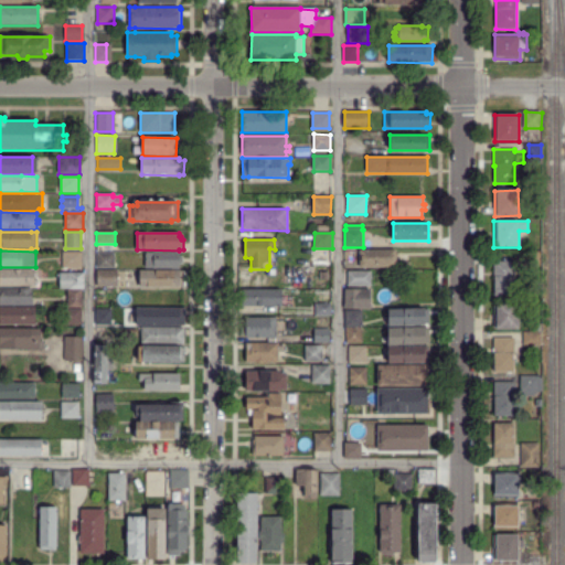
[(396,268),(360,268),(360,251),(396,251),(396,268)]
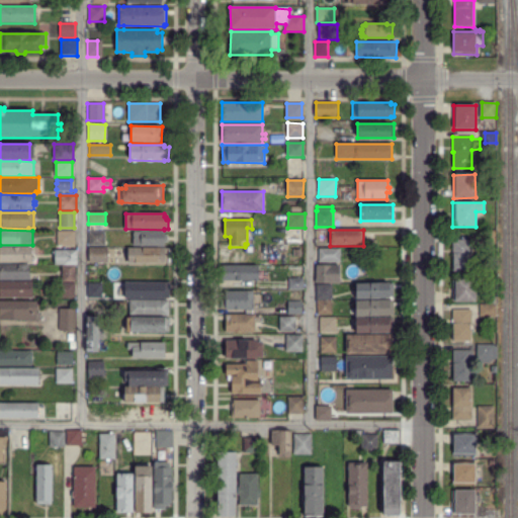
[(75,246),(58,246),(58,231),(75,231),(75,246)]
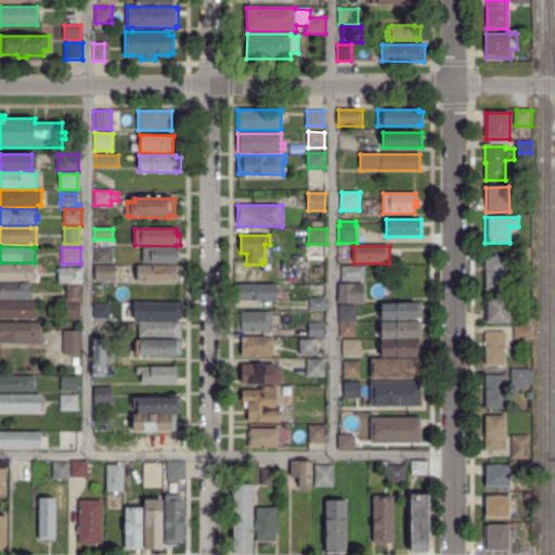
[(531,261),(515,261),(515,247),(530,247),(531,261)]
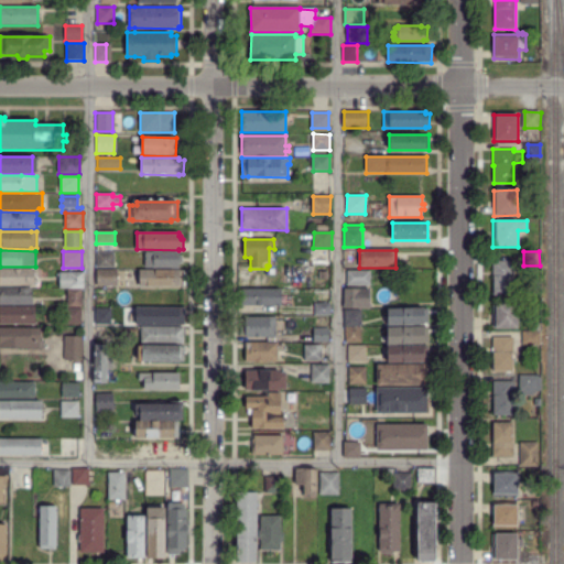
[(115,267),(97,267),(97,252),(115,252),(115,267)]
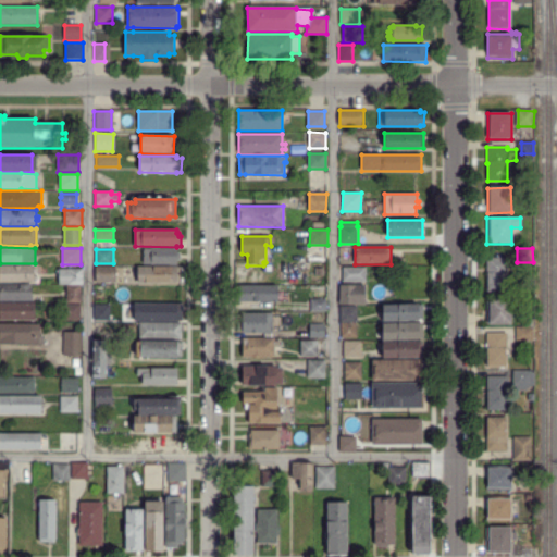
[(176,265),(145,265),(145,259),(141,259),(141,250),(144,250),(144,249),(177,249),(177,254),(181,254),(181,261),(176,261),(176,265)]
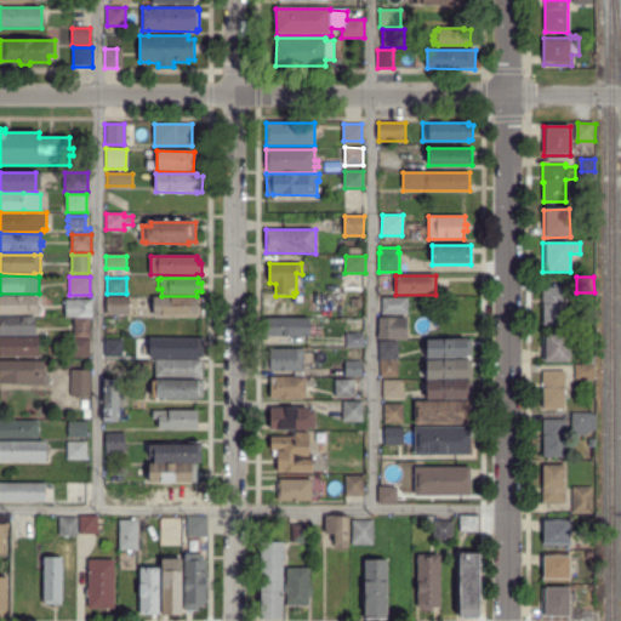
[(543,325),(543,288),(565,288),(567,325),(543,325)]
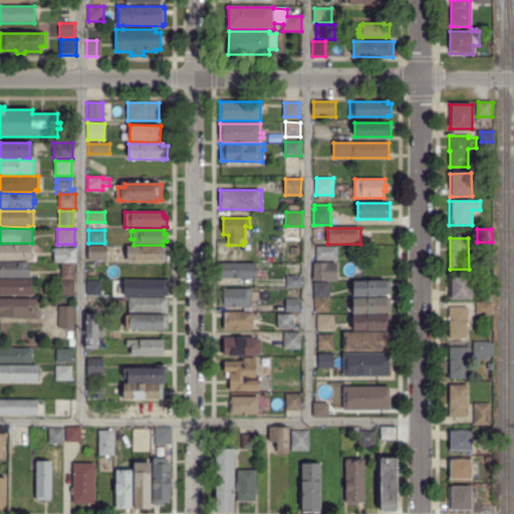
[(31,261),(0,260),(0,245),(31,245),(31,261)]
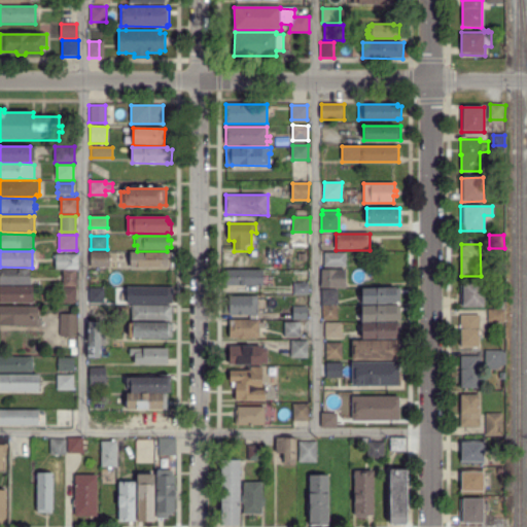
[(110,268),(91,268),(91,252),(110,252),(110,268)]
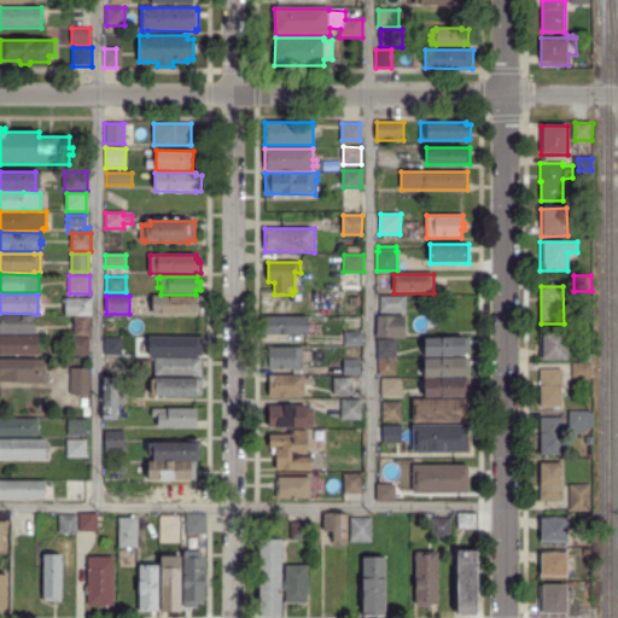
[(200,315),(152,315),(152,296),(198,296),(198,297),(202,297),(202,298),(204,298),(204,314),(200,314),(200,315)]
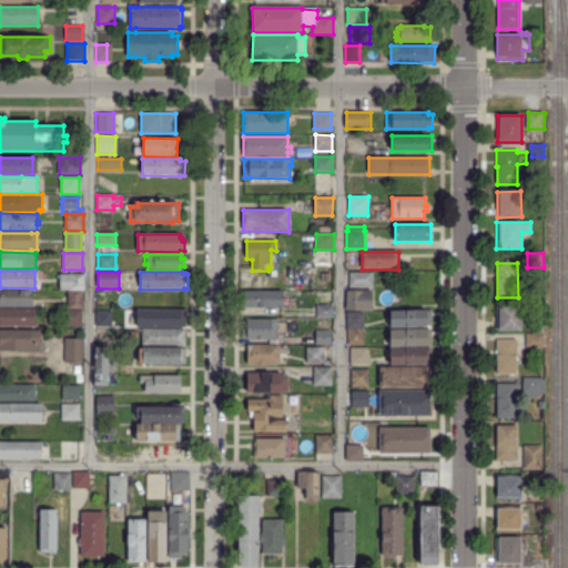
[(350,288),(350,273),(373,273),(373,288),(350,288)]
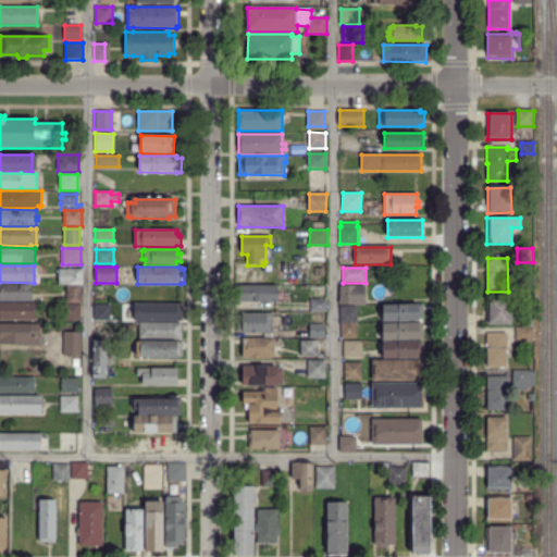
[(83,285),(59,284),(59,269),(83,270),(83,285)]
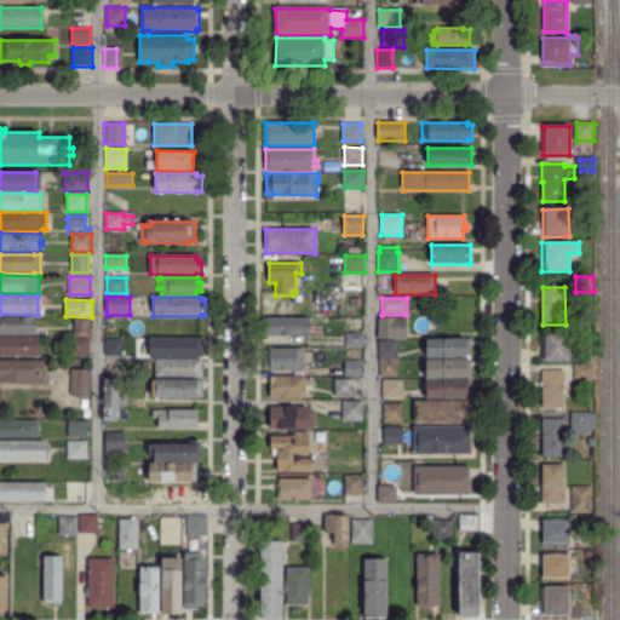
[(35,336),(0,334),(0,316),(35,317),(35,336)]
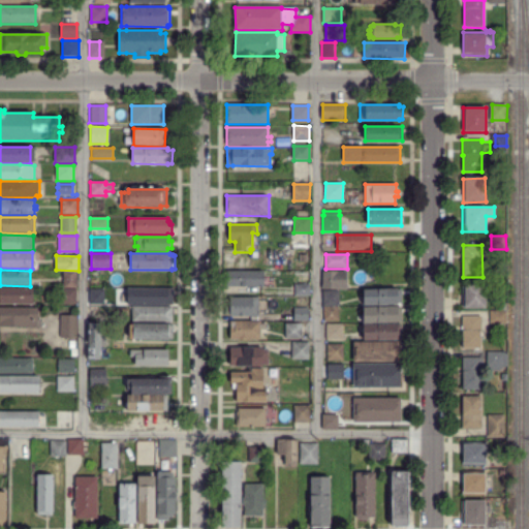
[(227,287),(227,286),(223,286),(223,273),(227,273),(227,271),(263,271),(263,287),(227,287)]
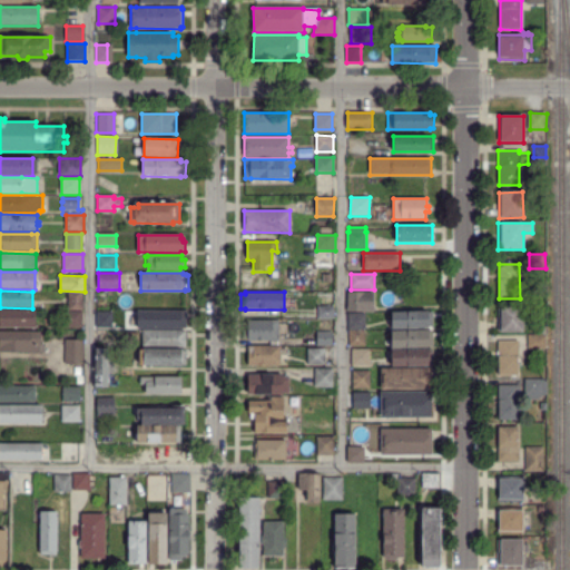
[(349,312),(347,292),(373,292),(373,311),(349,312)]
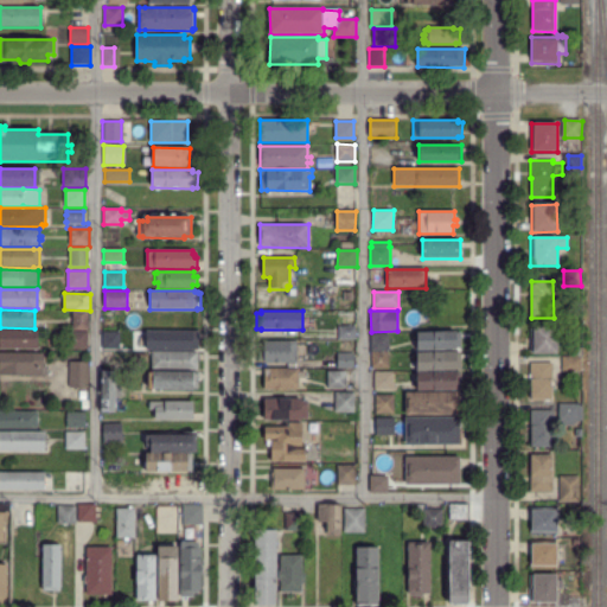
[(89,331),(74,331),(74,312),(89,312),(89,331)]
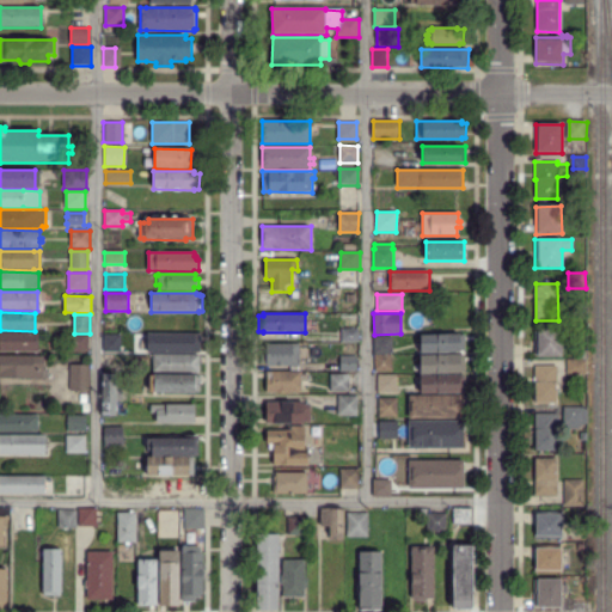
[(342,342),(342,330),(360,329),(360,342),(342,342)]
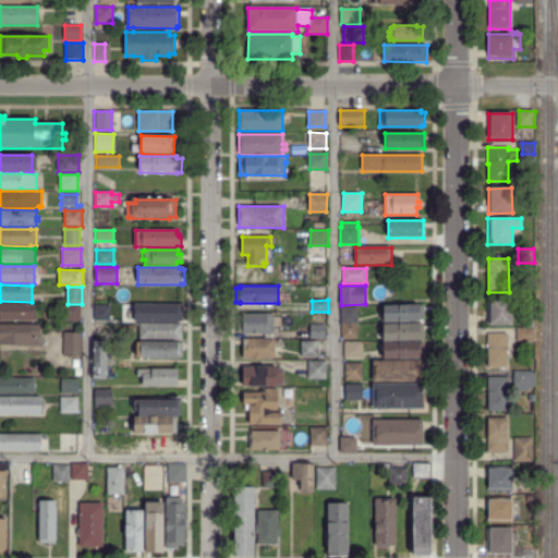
[(489,325),(488,300),(512,300),(512,325),(489,325)]
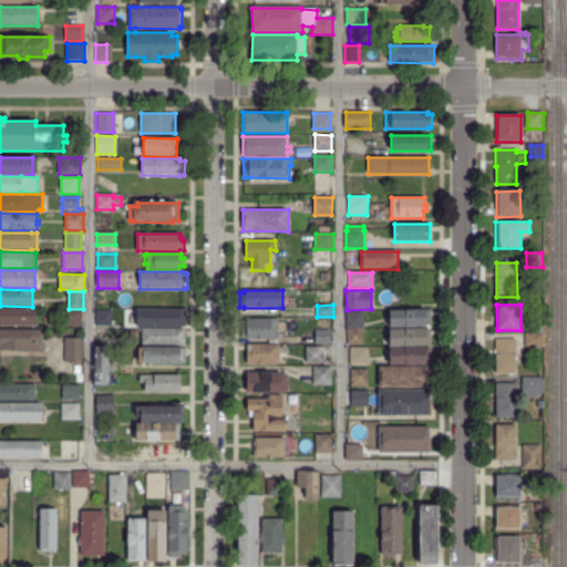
[(113,326),(94,326),(94,307),(113,307),(113,326)]
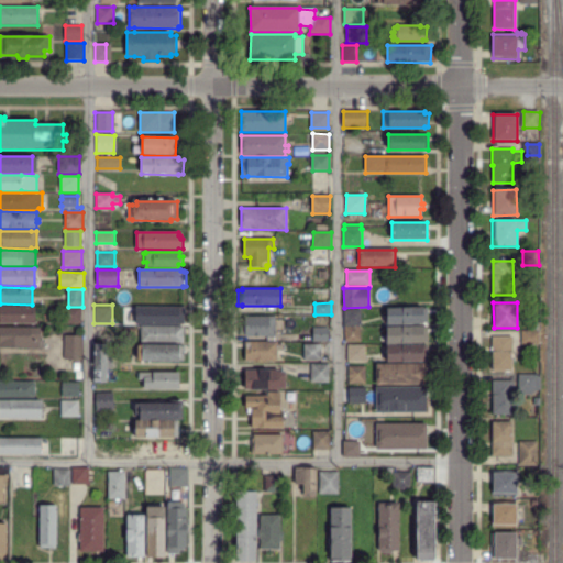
[(35,323),(0,323),(0,306),(36,306),(35,323)]
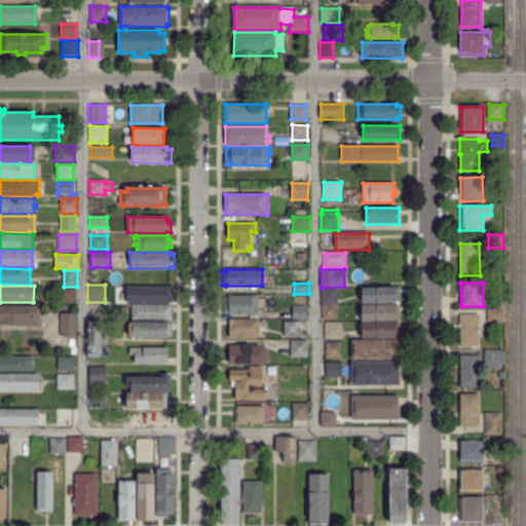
[(77,303),(60,303),(60,287),(77,287),(77,303)]
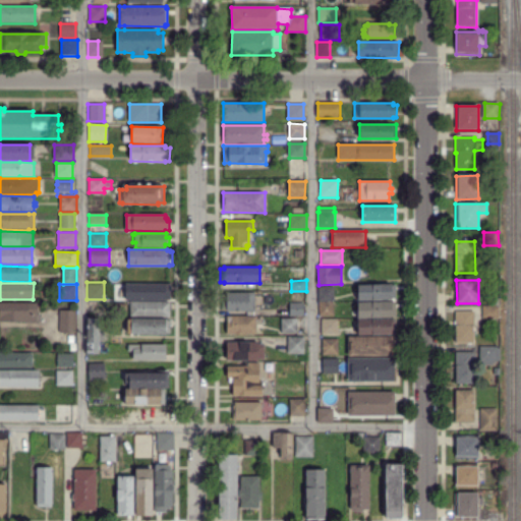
[(171,300),(125,300),(125,284),(171,285),(171,300)]
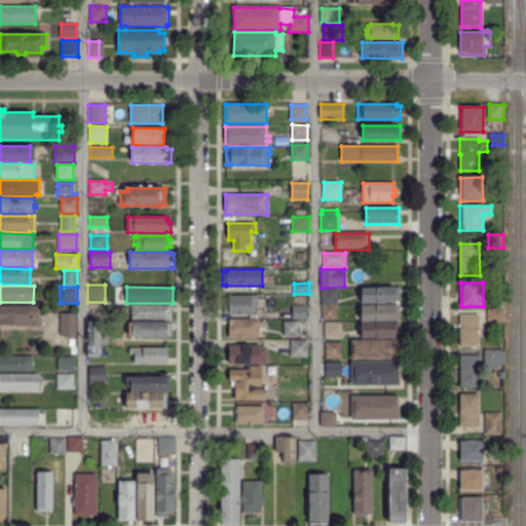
[(337,305),(322,305),(322,289),(337,289),(337,305)]
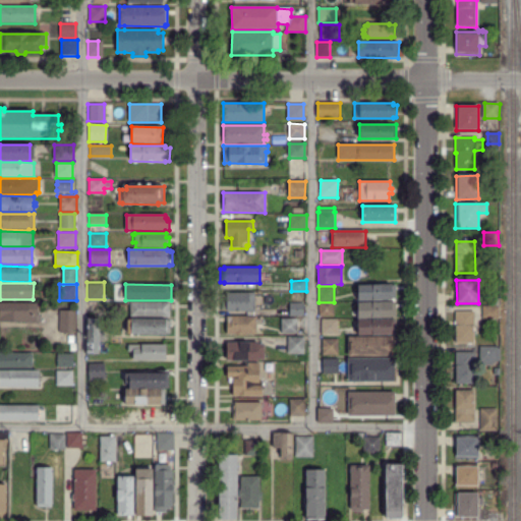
[(358,299),(358,286),(396,286),(396,298),(358,299)]
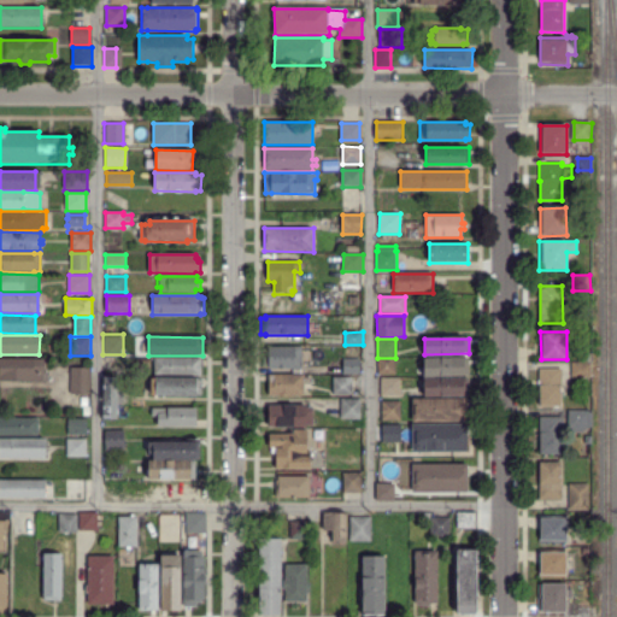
[(268,369),(268,366),(264,366),(264,350),(269,350),(269,347),(303,347),(303,369),(268,369)]
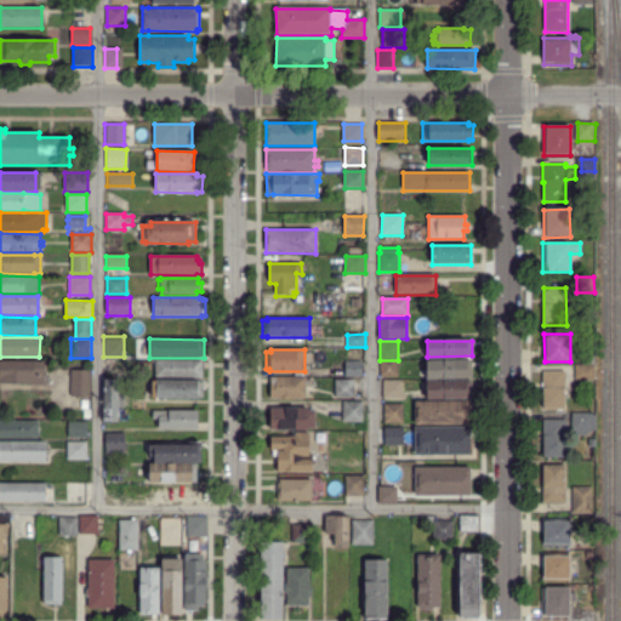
[(203,379),(155,379),(155,360),(203,360),(203,379)]
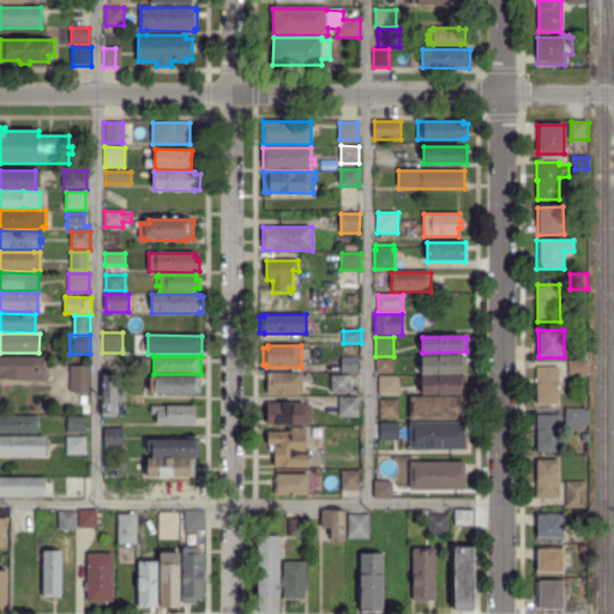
[(377,373),(377,356),(393,356),(393,373),(377,373)]
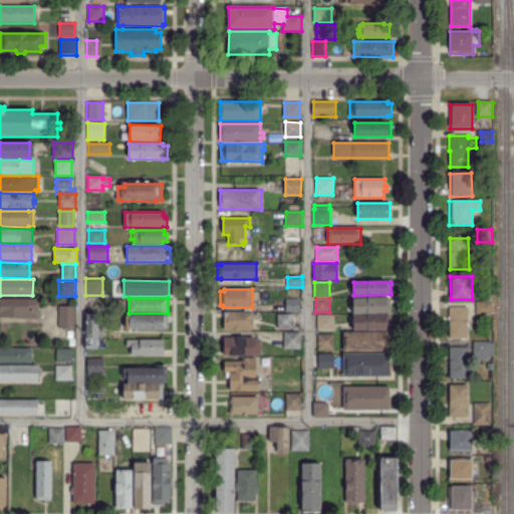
[(353,314),(353,298),(391,298),(390,314),(353,314)]
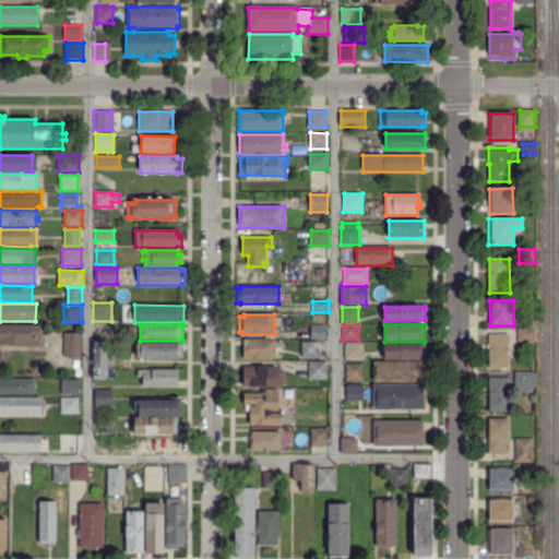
[(42,347),(30,347),(30,346),(0,346),(0,325),(40,325),(40,337),(45,337),(44,345),(42,345),(42,347)]
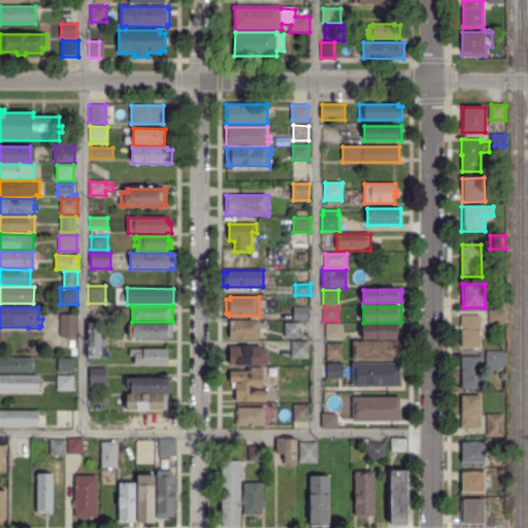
[(294,321),(294,308),(308,308),(308,321),(294,321)]
